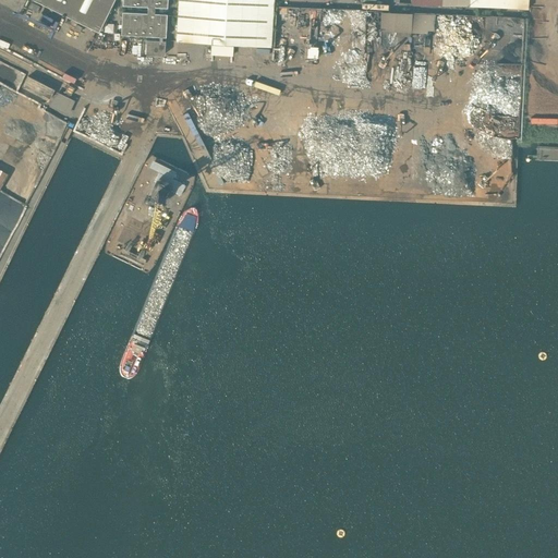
[(35,0),(99,32),(114,0),(35,0)]
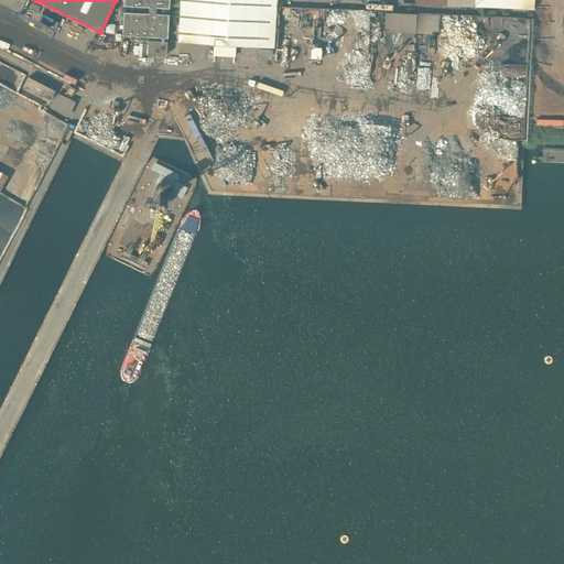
[(123,19),(122,35),(161,38),(161,42),(148,41),(147,54),(166,55),(166,42),(164,42),(164,38),(166,38),(167,38),(169,14),(166,14),(163,14),(156,14),(156,8),(169,9),(169,0),(123,0),(123,6),(149,8),(149,13),(126,12),(123,12),(123,19)]
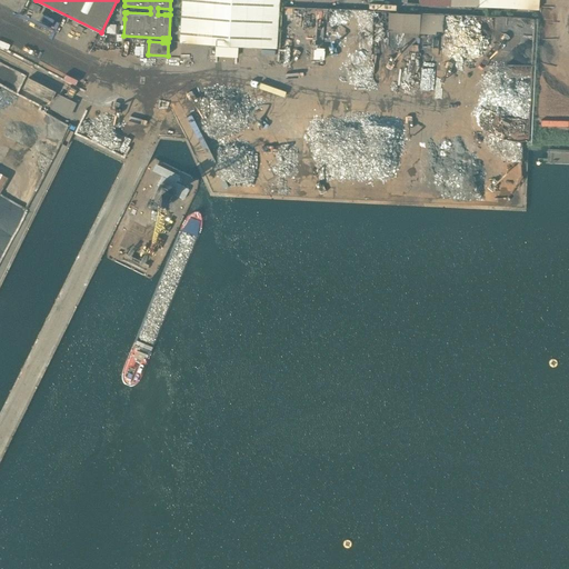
[(277,48),(279,0),(181,0),(180,42),(277,48)]
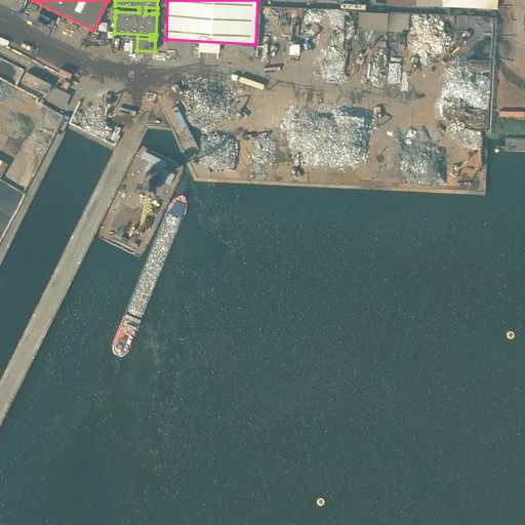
[(201,43),(201,50),(219,52),(220,44),(201,43)]
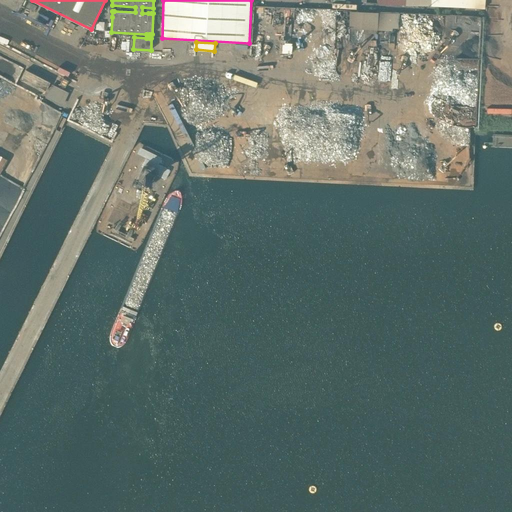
[(68,93),(52,85),(45,97),(61,106),(68,93)]
